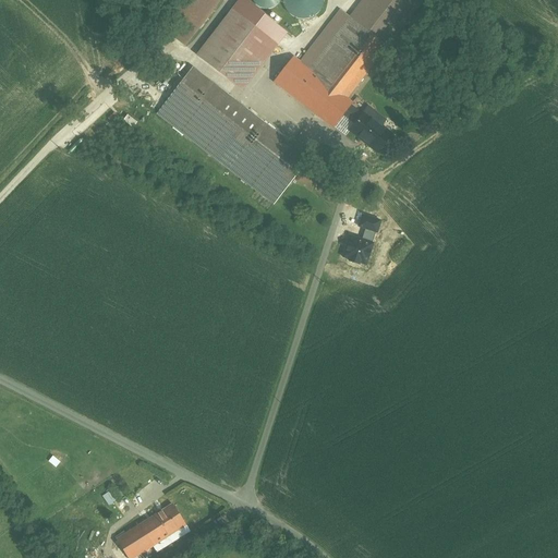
[(283,0),(284,1),(286,9),(291,14),(298,19),(305,20),(313,17),(319,12),(324,5),(323,0),(283,0)]
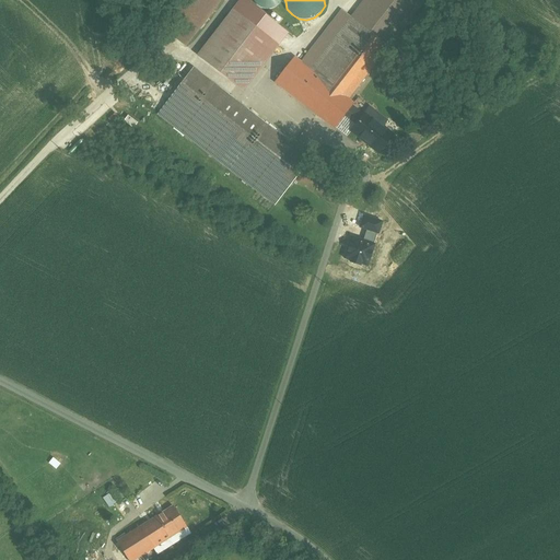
[(271,41),(234,11),(199,56),(237,85),(271,41)]
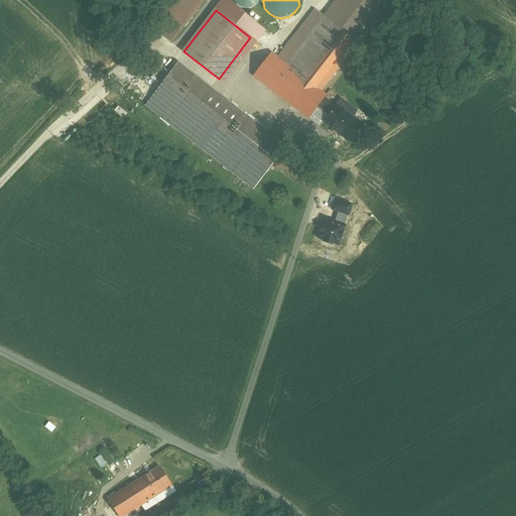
[(325,17),(286,66),(271,54),(255,76),(309,118),(317,107),(325,98),(326,96),(320,92),(359,43),(325,17)]
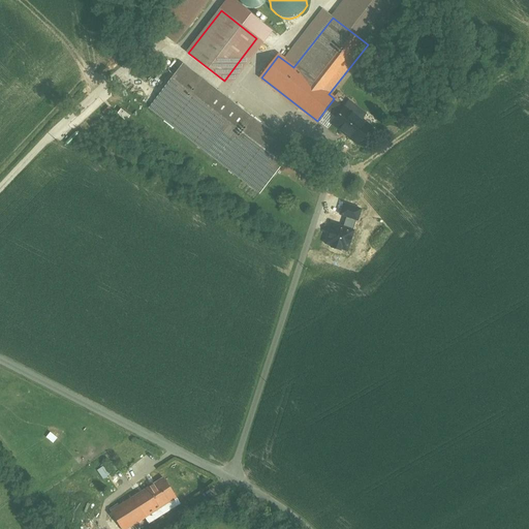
[(179,20),(166,36),(177,43),(189,28),(179,20)]
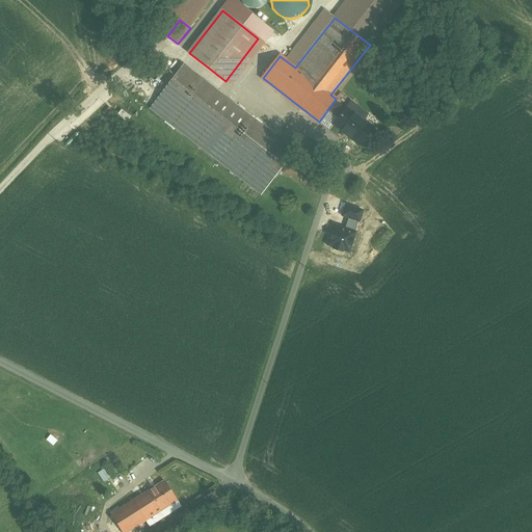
[(174,61),(171,73),(178,75),(180,62),(174,61)]
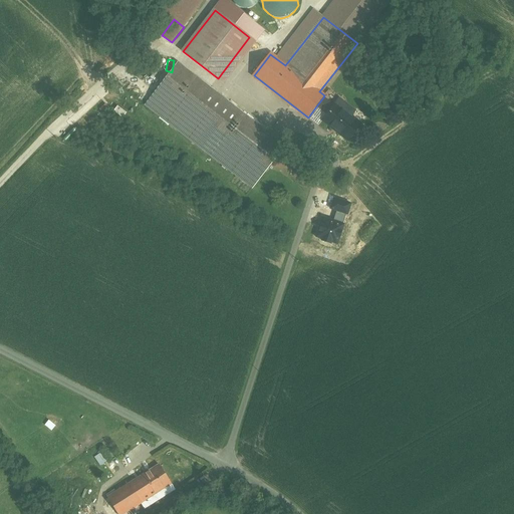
[(285,146),(179,63),(157,91),(206,129),(195,143),(253,188),(285,146)]
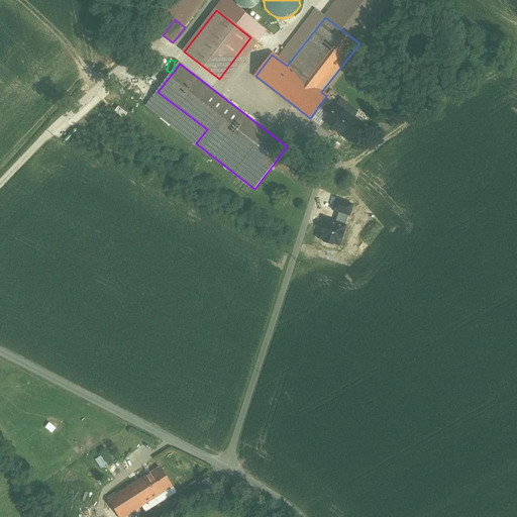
[(363,125),(353,117),(357,112),(351,107),(347,113),(337,105),(336,107),(325,98),(318,107),(329,116),(325,121),(350,141),(363,125)]
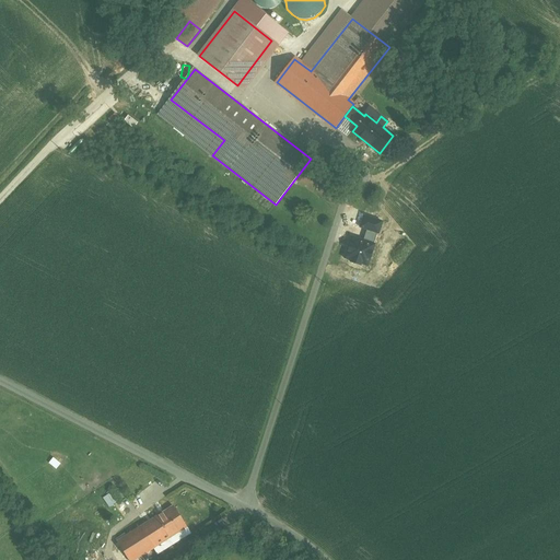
[(115,113),(108,119),(112,124),(118,118),(115,113)]
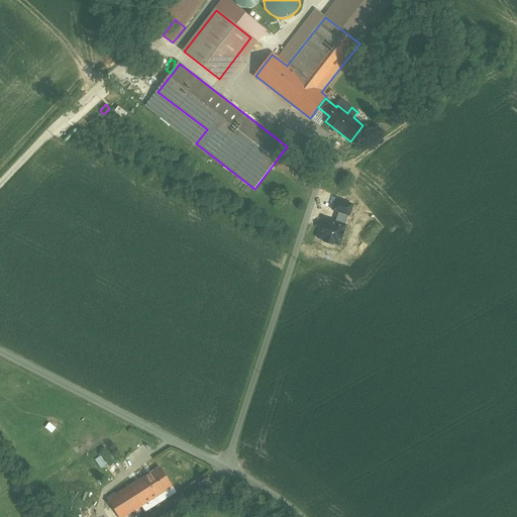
[(123,119),(127,113),(117,107),(113,112),(123,119)]
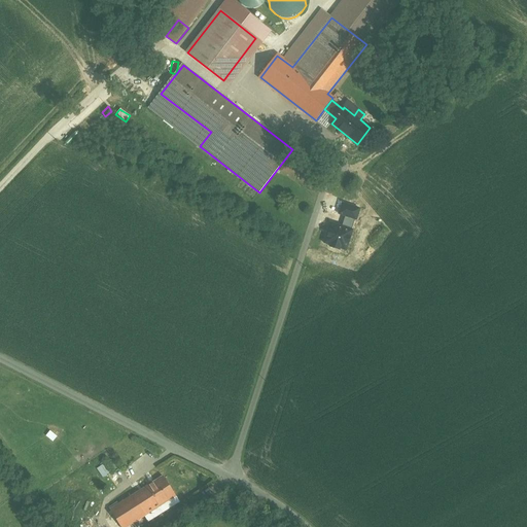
[(295,165),(290,161),(286,166),(291,170),(295,165)]
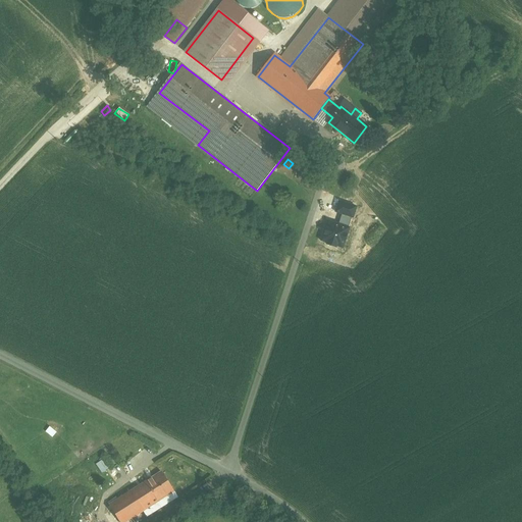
[(252,196),(255,191),(238,180),(235,186),(252,196)]
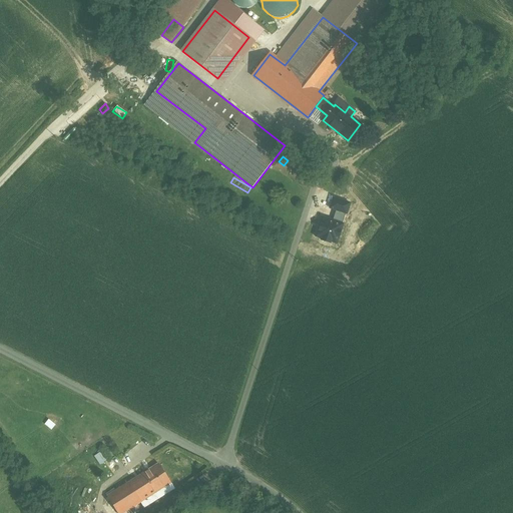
[(94,456),(100,465),(107,460),(101,452),(94,456)]
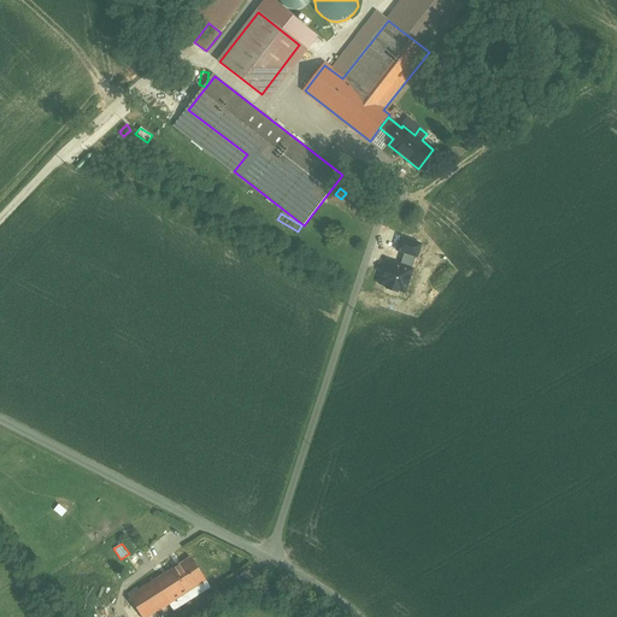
[(192,558),(156,581),(170,603),(175,610),(211,587),(192,558)]
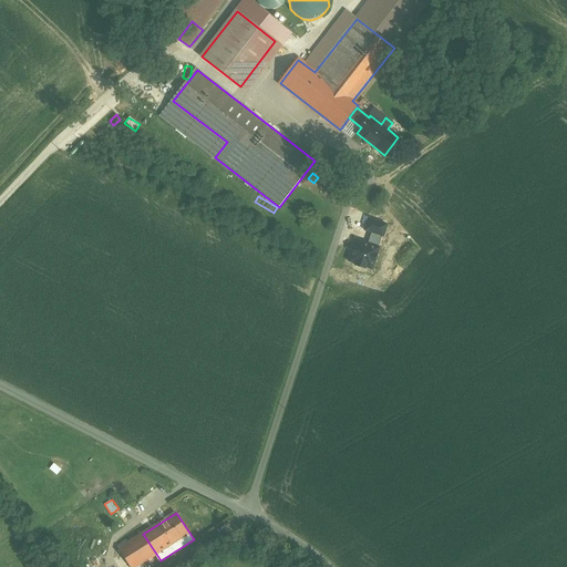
[(143,534),(119,549),(130,566),(135,566),(156,554),(143,534)]
